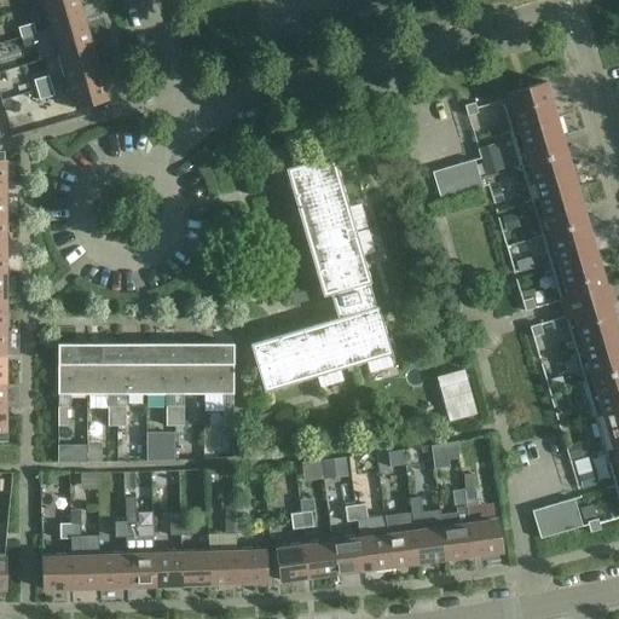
[(48,0),(41,3),(50,29),(82,19),(76,0),(48,0)]
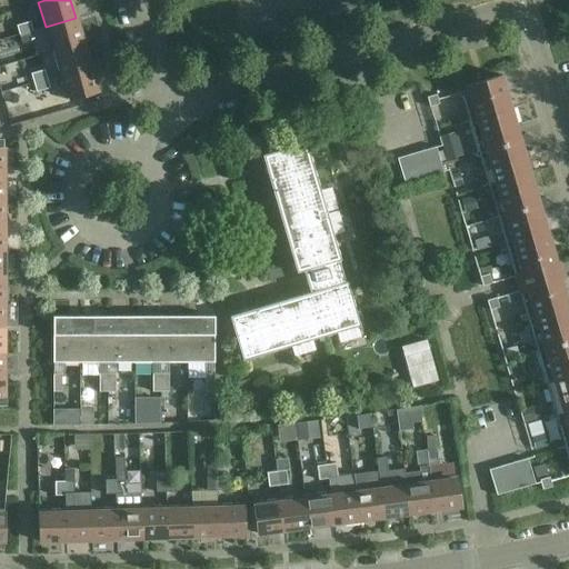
[(76,18),(46,27),(52,51),(83,42),(76,18)]
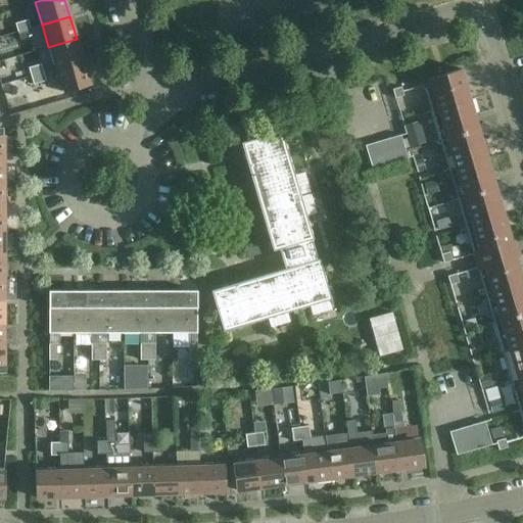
[(15,24),(17,32),(30,29),(28,19),(15,24)]
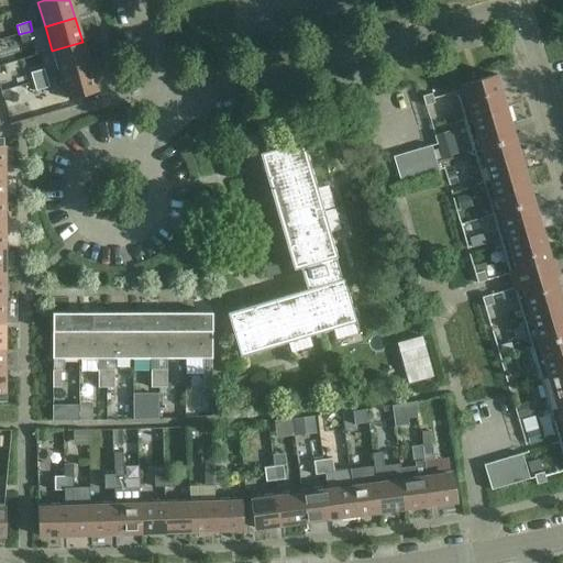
[(35,40),(32,31),(19,34),(21,43),(35,40)]
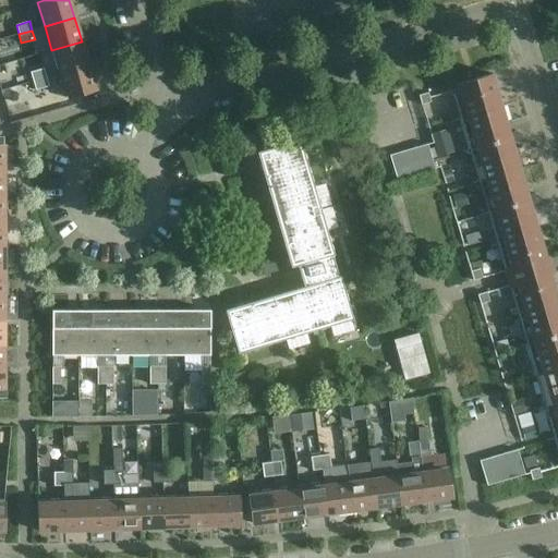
[(51,50),(59,74),(88,65),(82,41),(51,50)]
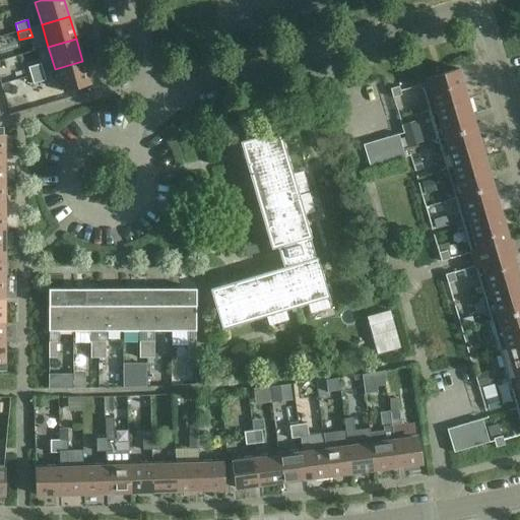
[(82,61),(55,69),(61,92),(89,84),(82,61)]
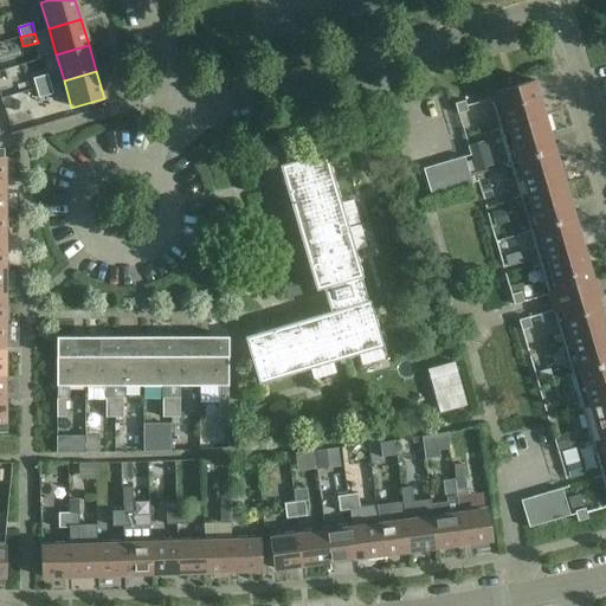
[(32,78),(36,89),(50,84),(47,75),(32,78)]
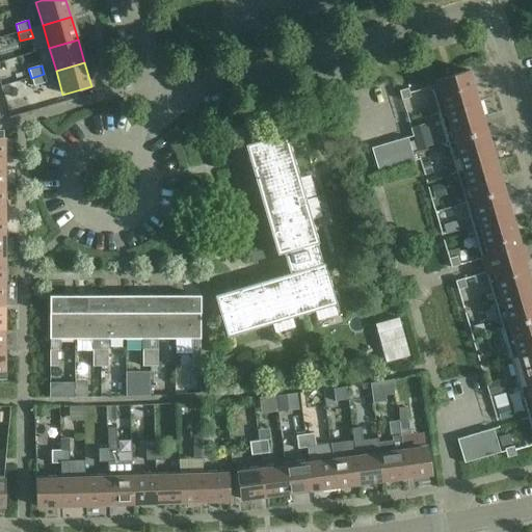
[(448,82),(447,77),(436,80),(437,85),(430,87),(439,113),(478,102),(469,71),(453,75),(454,80),(448,82)]
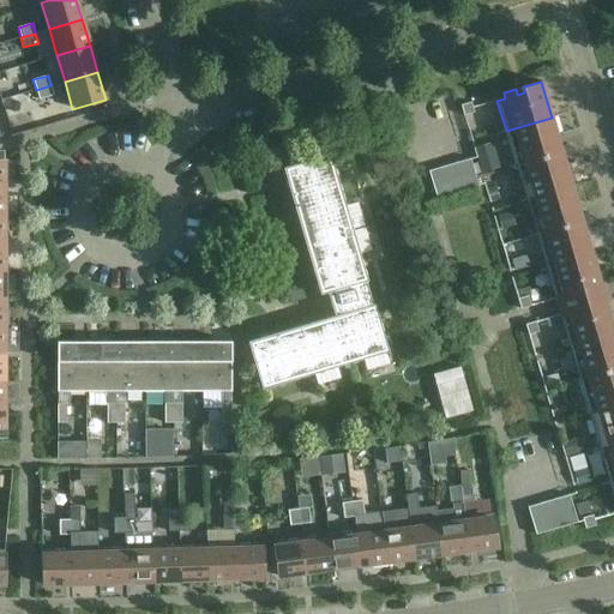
[(50,85),(36,90),(38,100),(54,96),(50,85)]
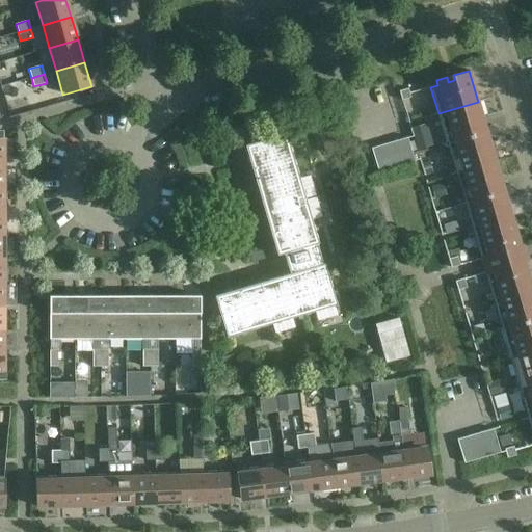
[(410,98),(408,88),(399,91),(402,100),(410,98)]
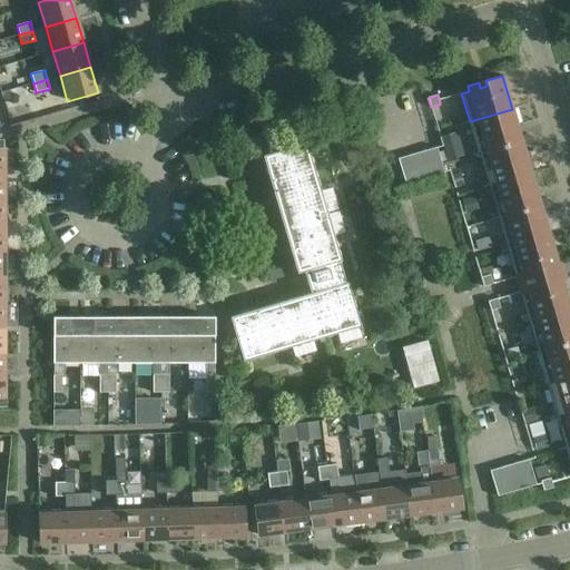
[(470,121),(479,154),(517,143),(512,127),(518,126),(512,109),(470,121)]
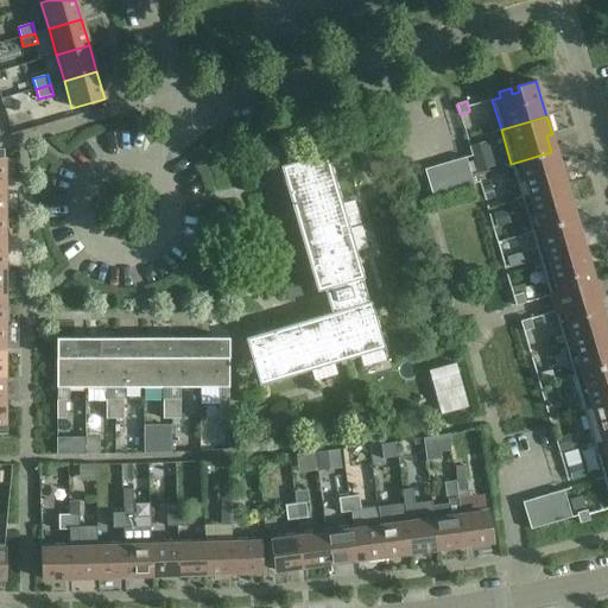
[(488,141),(470,146),(477,170),(494,165),(488,141)]
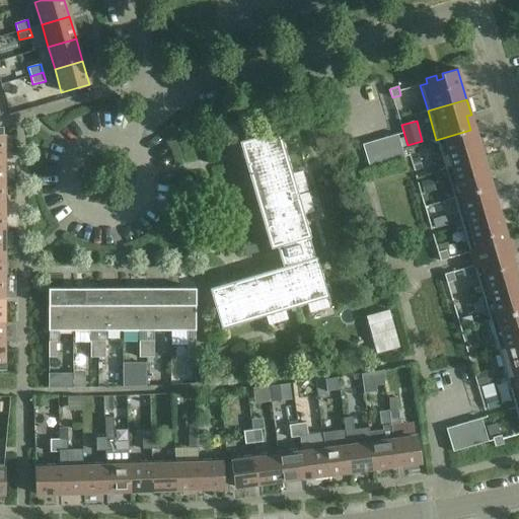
[(341,142),(338,133),(335,123),(312,129),(310,130),(316,149),(341,142)]
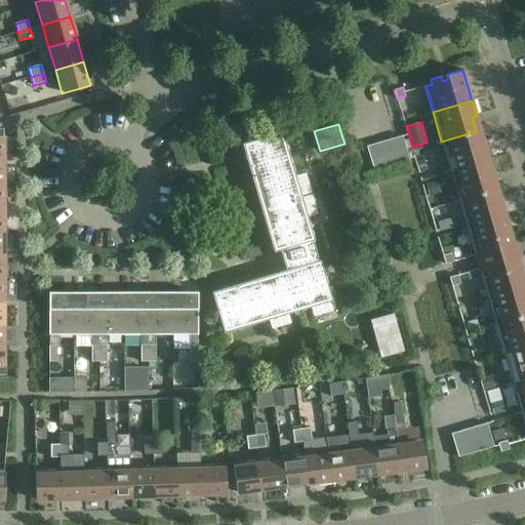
[(280,250),(286,270),(212,292),(224,332),(332,300),(320,260),(318,260),(313,240),(314,240),(282,131),(242,144),(274,252),(280,250)]
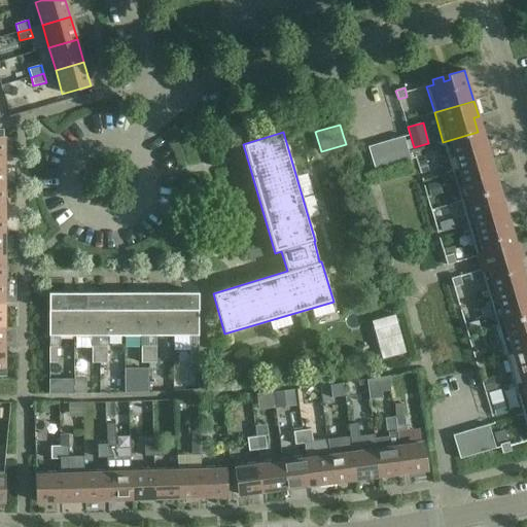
[(452,171),(491,160),(487,144),(482,145),(478,132),(443,142),(452,171)]
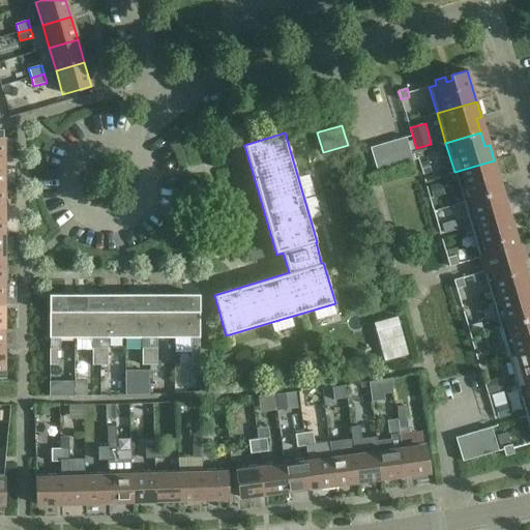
[(406,137),(393,141),(401,165),(413,160),(406,137)]
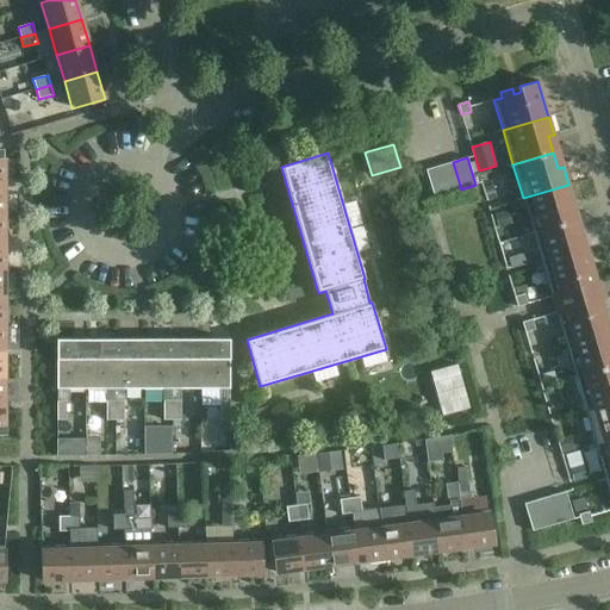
[(453,162),(440,166),(448,193),(461,190),(453,162)]
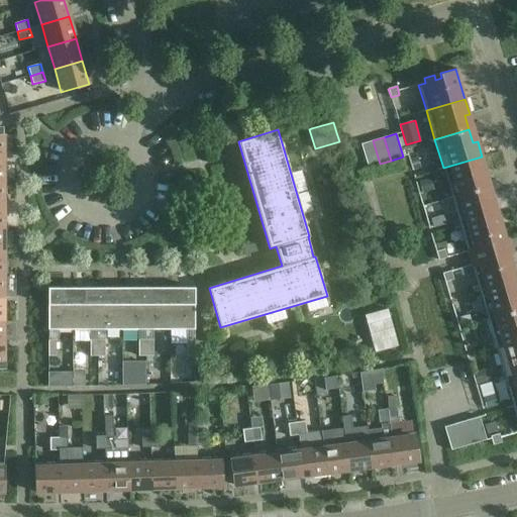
[(380,164),(373,140),(360,144),(368,168),(380,164)]
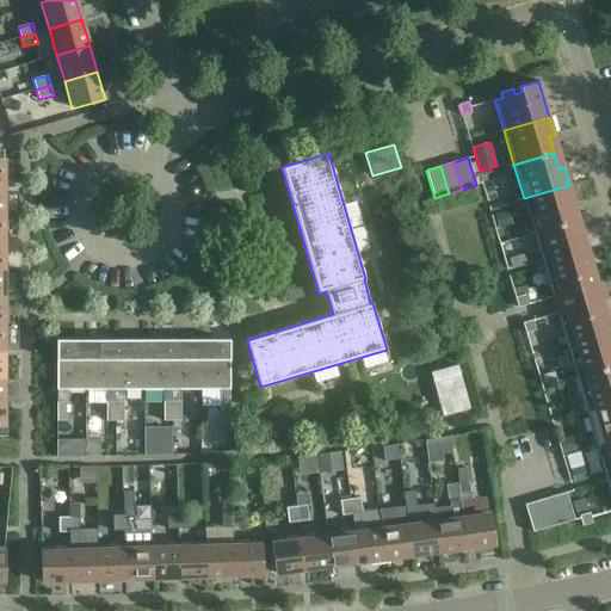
[(493,185),(486,187),(489,199),(497,197),(493,185)]
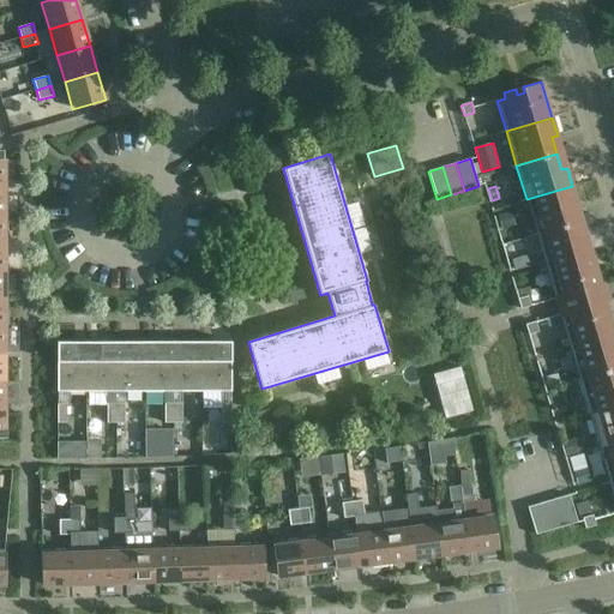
[(527,199),(536,234),(577,222),(572,206),(578,205),(572,186),(527,199)]
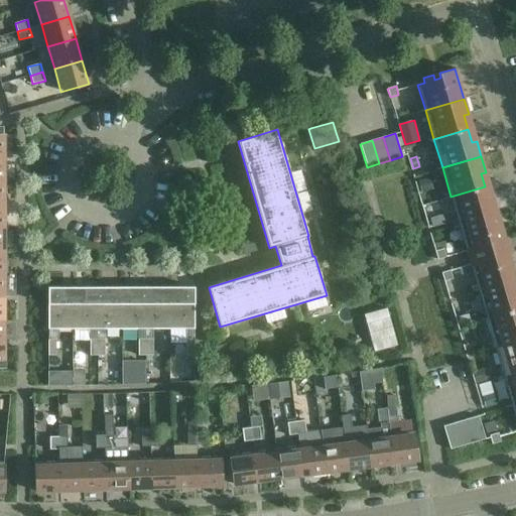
[(429,178),(417,181),(420,194),(432,189),(429,178)]
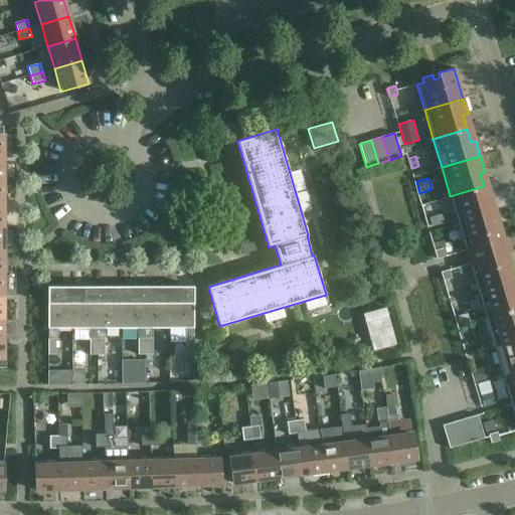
[(484,186),(450,196),(459,225),(497,214),(492,198),(487,200),(484,186)]
